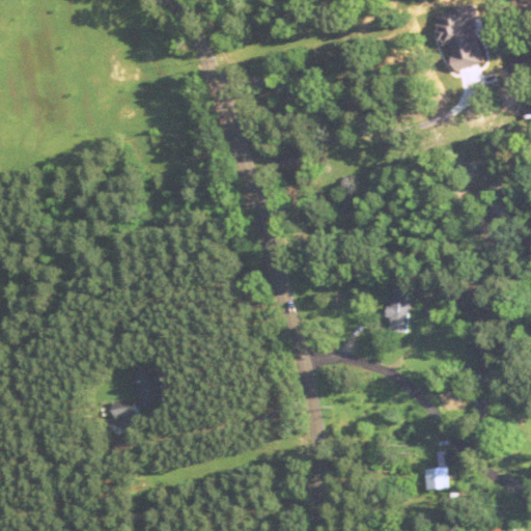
[(530,70),(530,53),(511,59),(515,75),(530,70)]
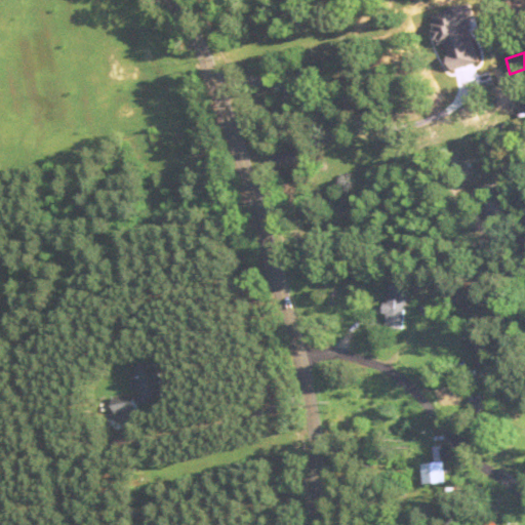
[(390,304),(388,304),(387,328),(406,329),(409,286),(392,285),(390,304)]
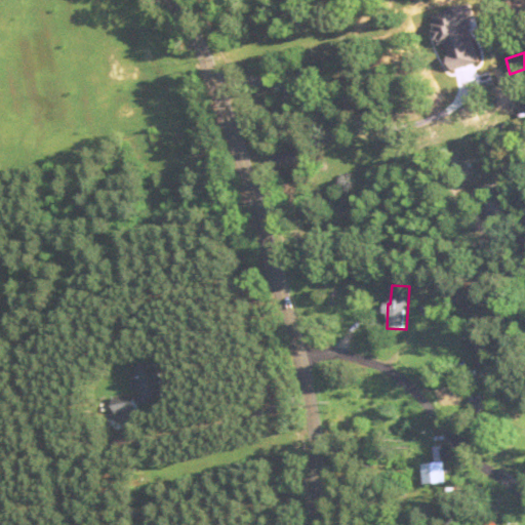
[(118,398),(119,411),(167,404),(165,394),(170,393),(166,363),(135,368),(138,395),(118,398)]
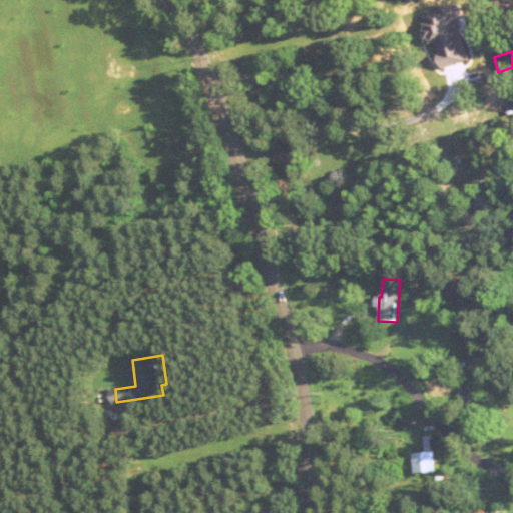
[(469,403),(476,397),(468,387),(461,393),(469,403)]
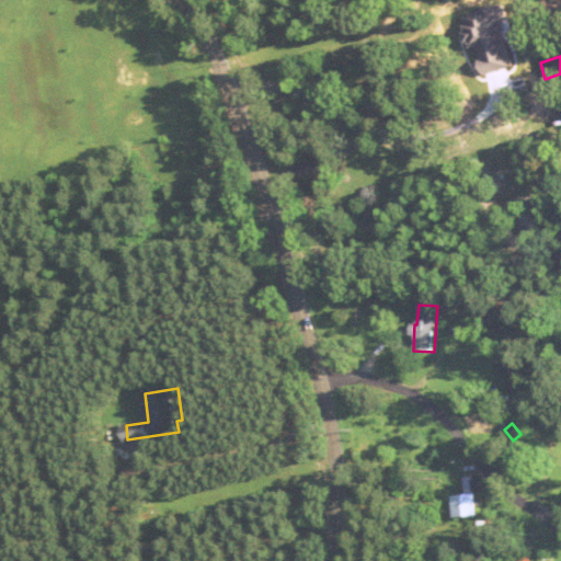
[(453,494),(454,517),(477,517),(476,478),(462,478),(464,494),(453,494)]
